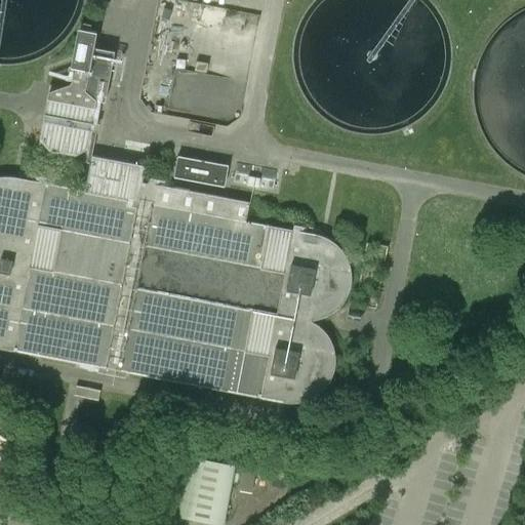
[(59,142),(87,147),(96,101),(104,102),(113,51),(92,47),(95,32),(81,29),(59,142)]
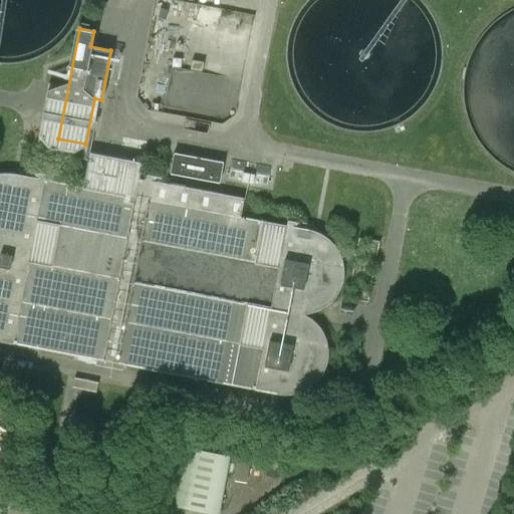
[(14,174),(12,173),(7,173),(2,173),(0,173),(0,339),(275,393),(279,393),(282,394),(286,394),(289,394),(293,393),(296,392),(300,391),(303,390),(306,388),(309,386),(312,383),(315,380),(317,378),(318,377),(319,375),(321,372),(323,368),(324,365),(325,362),(326,358),(326,355),(326,351),(326,347),(326,344),(325,340),(324,337),(323,334),(321,330),(319,327),(317,325),(315,322),(312,319),(309,317),(306,315),(303,314),(303,312),(307,311),(310,311),(314,310),(317,308),(321,307),(324,305),(327,303),(329,300),(331,299),(332,297),(334,295),(336,292),(338,288),(339,285),(340,284),(340,282),(341,278),(342,275),(342,271),(342,267),(342,264),(341,260),(340,257),(339,253),(337,250),(335,247),(333,244),(331,241),(328,239),(326,237),(323,235),(320,233),(317,231),(313,230),(310,229),(306,228),(239,216),(243,198),(138,178),(141,162),(88,152),(82,183),(82,186),(37,178),(31,177),(21,175),(18,174),(16,174),(14,174)]
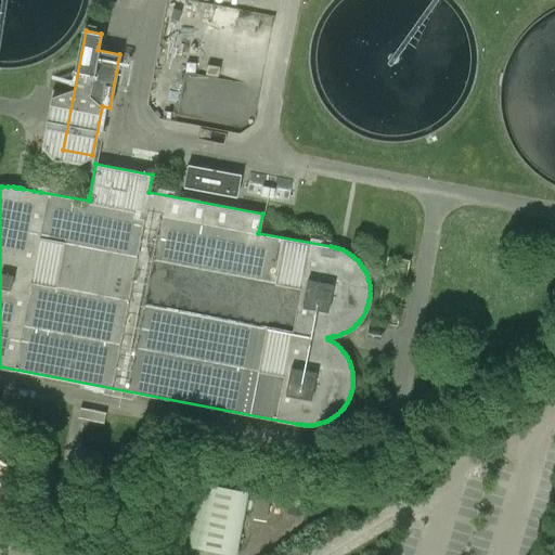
[(186,165),(183,186),(235,196),(240,175),(186,165)]
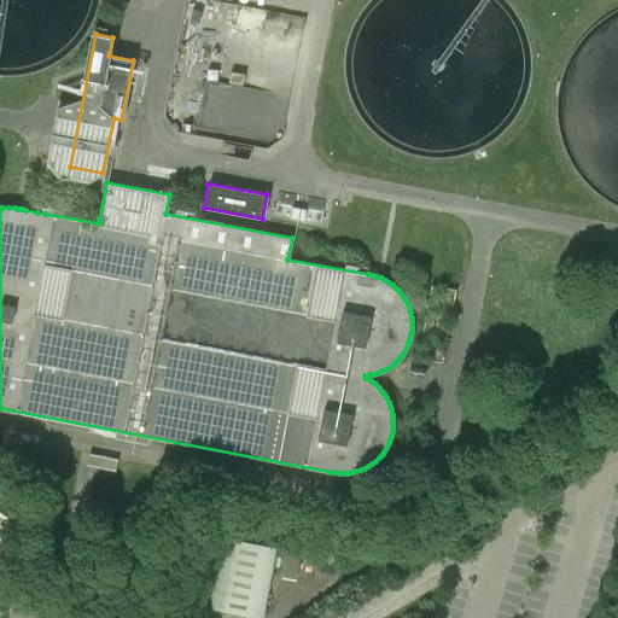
[(88,454),(86,465),(106,468),(115,470),(116,468),(117,459),(105,458),(88,454)]
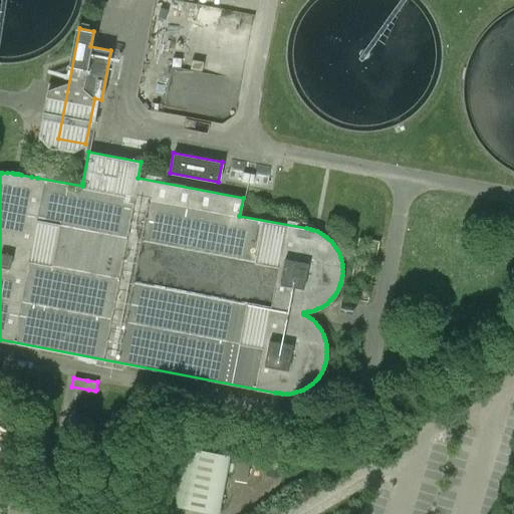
[(174,505),(217,513),(229,454),(185,446),(174,505)]
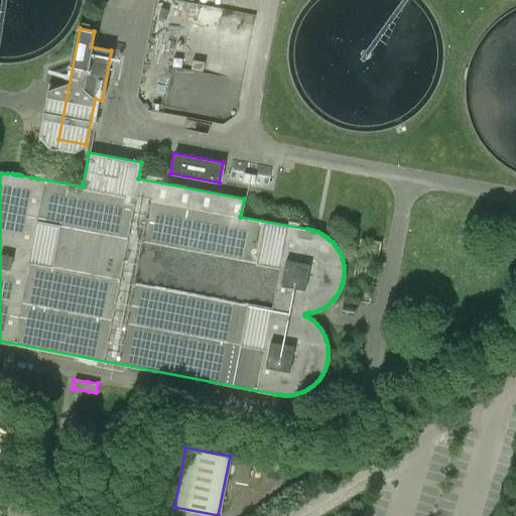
[(268,465),(267,477),(280,478),(281,467),(268,465)]
